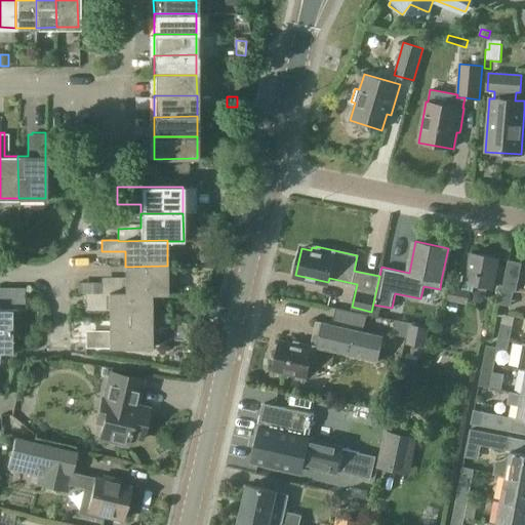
[(498,258),(473,253),(470,266),(468,266),(465,281),(492,287),(498,258)]
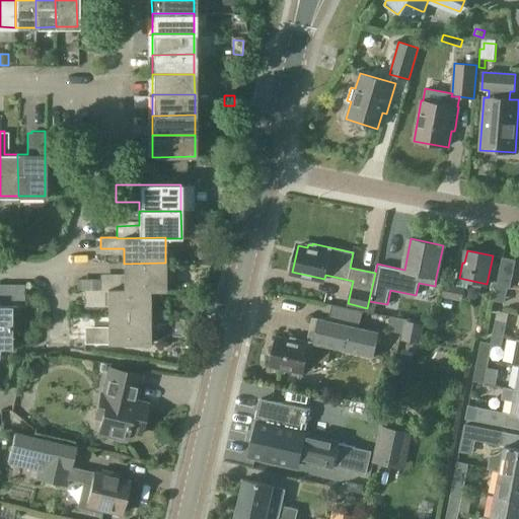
[(503,257),(497,286),(508,288),(510,288),(515,261),(503,257)]
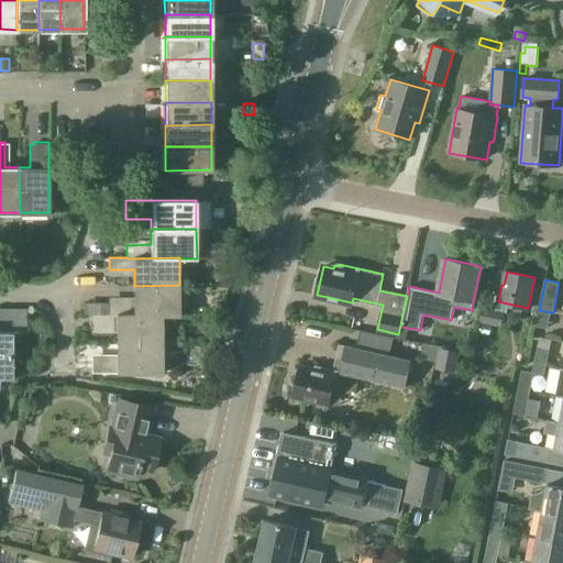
[(110,301),(110,315),(163,313),(163,315),(179,316),(179,285),(134,286),(134,301),(110,301)]
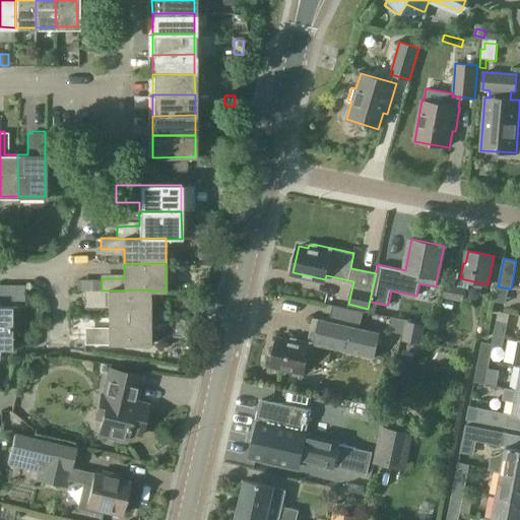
[(493,283),(498,284),(502,265),(496,264),(493,283)]
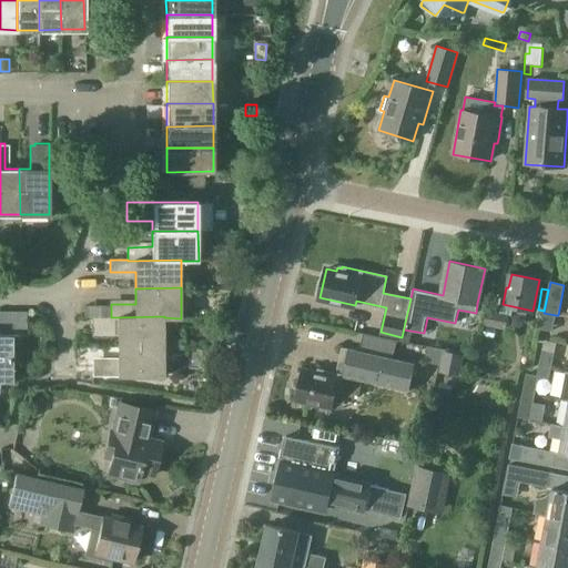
[(0,382),(12,382),(12,336),(11,336),(11,311),(0,310),(0,382)]
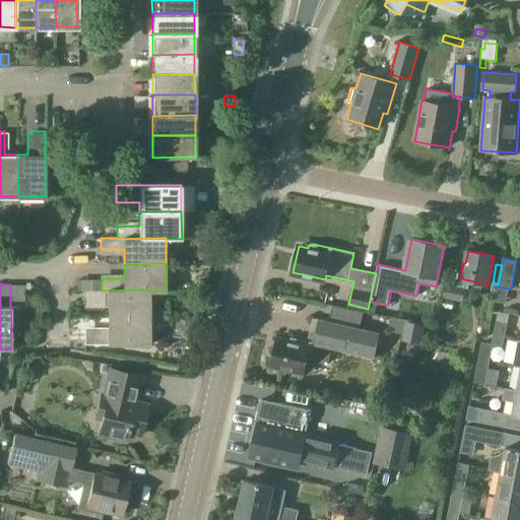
[(443,295),(463,300),(465,288),(445,284),(443,295)]
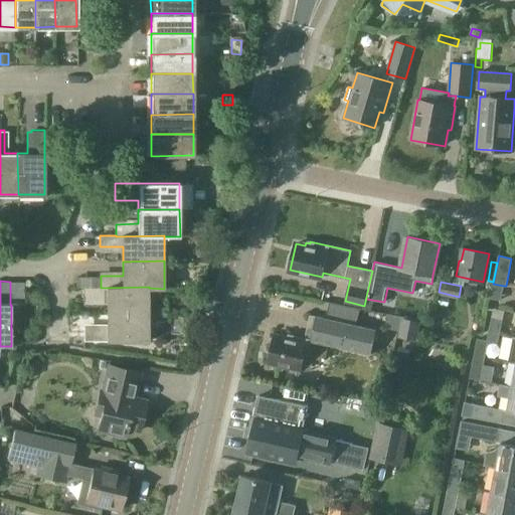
[(501,300),(504,286),(493,284),(490,298),(501,300)]
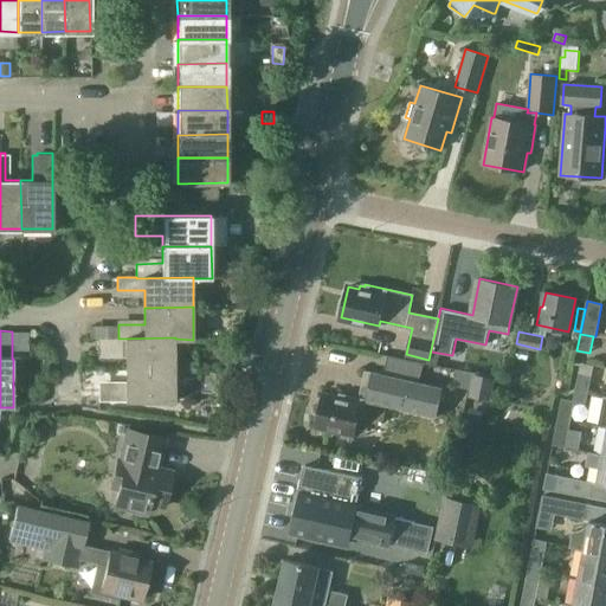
[(175,369),(175,339),(175,337),(118,339),(100,337),(100,353),(126,353),(126,369),(175,369)]
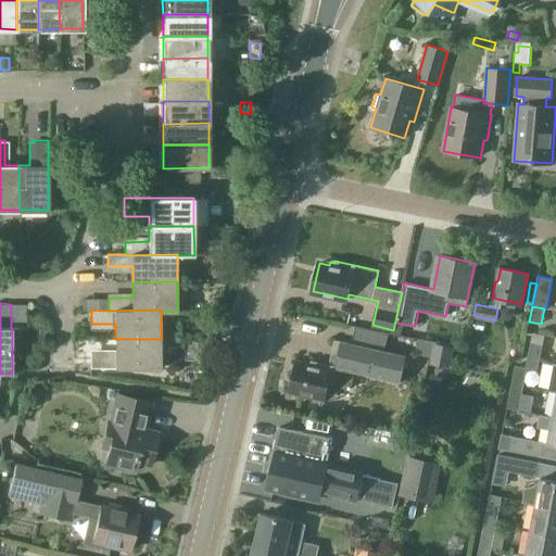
[(544,336),(533,333),(528,358),(539,361),(544,336)]
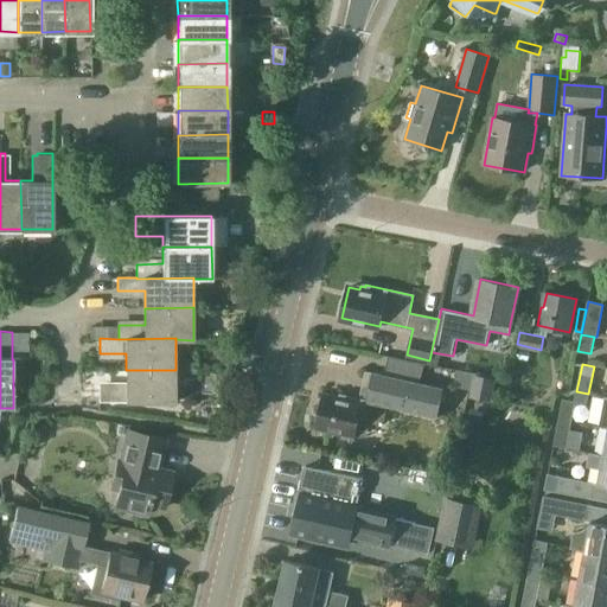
[(174,402),(176,370),(126,370),(127,387),(100,387),(100,401),(127,401),(125,403),(174,402)]
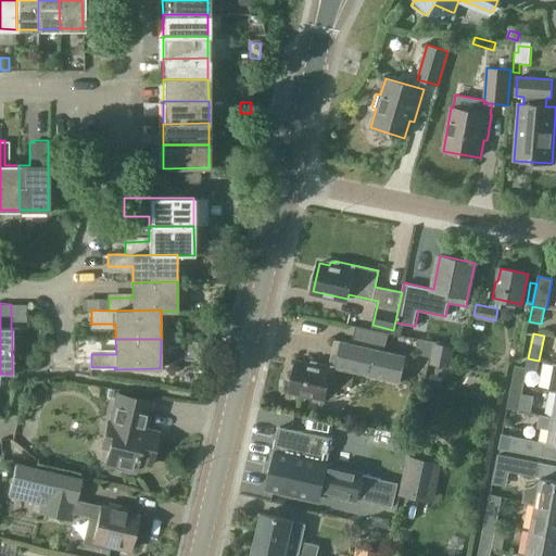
[(293,375),(290,386),(292,386),(291,390),(291,391),(325,400),(328,383),(351,389),(354,371),(400,382),(406,356),(342,341),(336,367),(329,365),(313,362),(312,365),(298,362),(294,375),(293,375)]
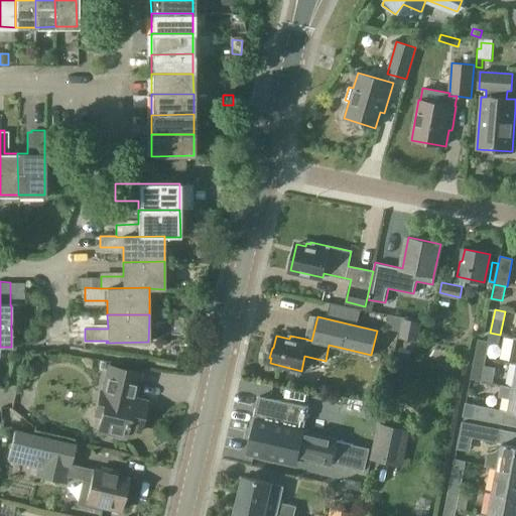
[(406,319),(403,336),(416,339),(419,323),(406,319)]
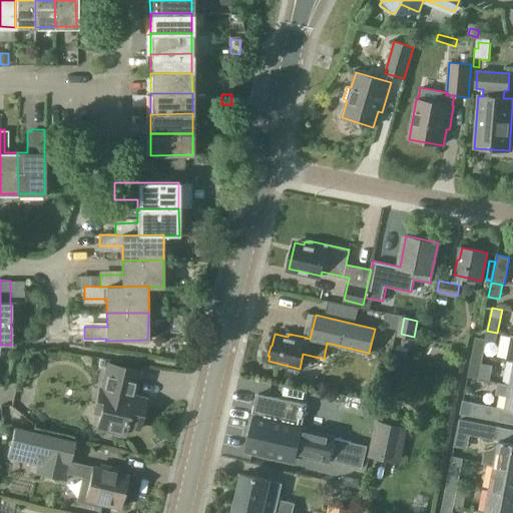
[(494,348),(497,333),(487,331),(485,339),(475,338),(472,353),(483,355),(485,346),(494,348)]
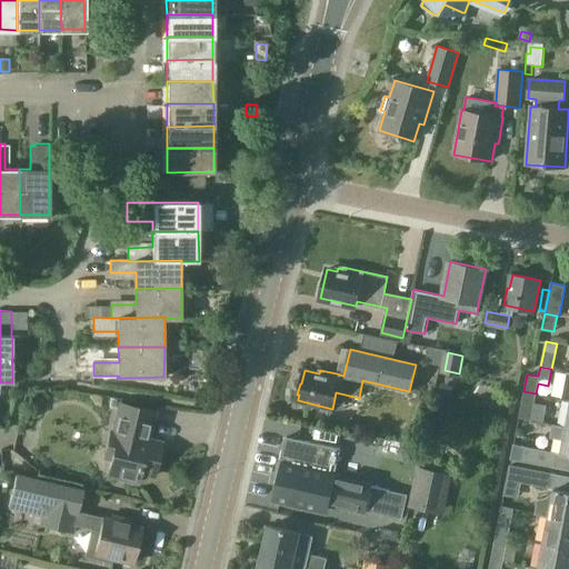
[(530,420),(536,393),(523,391),(519,417),(530,420)]
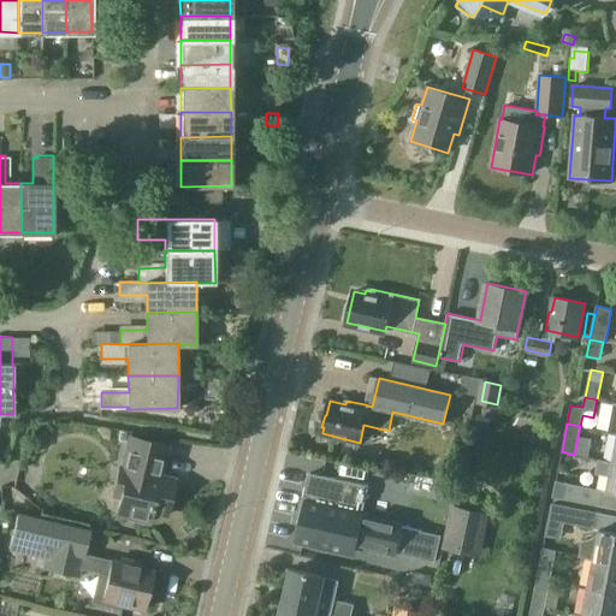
[(456,444),(465,434),(455,426),(449,433),(449,438),(456,444)]
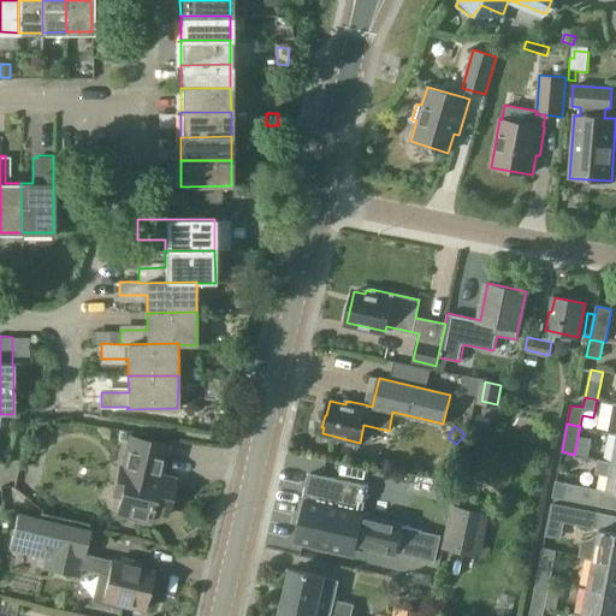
[(166,515),(173,487),(161,484),(164,475),(161,474),(167,445),(130,436),(123,466),(122,466),(117,486),(124,487),(117,514),(149,522),(152,511),(166,515)]
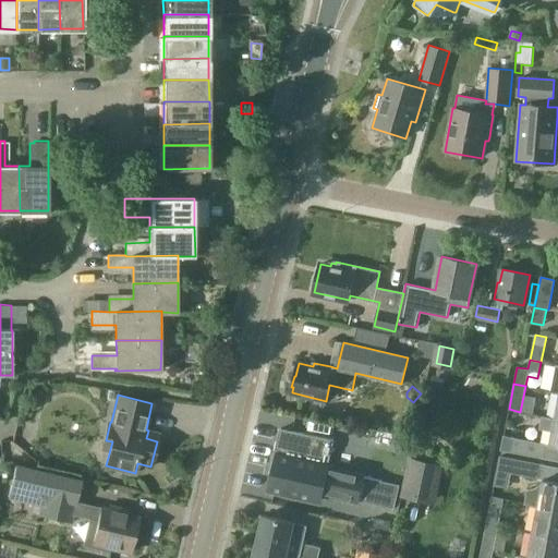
[(557,419),(555,419),(542,416),(540,428),(553,431),(549,446),(557,447),(557,419)]
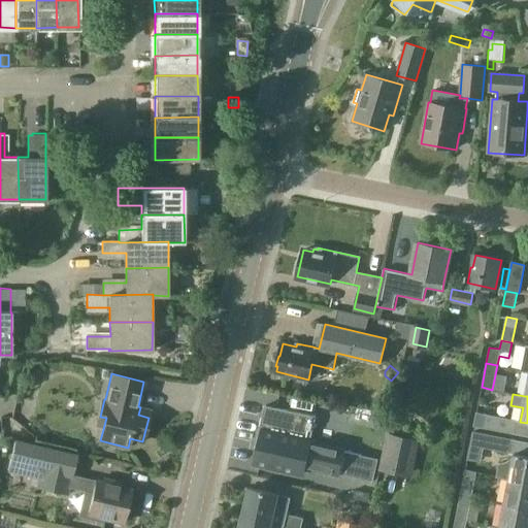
[(255,446),(255,448),(258,449),(255,463),(302,474),(304,466),(373,482),(378,459),(309,443),(316,417),(276,408),(265,405),(256,447),(255,446)]
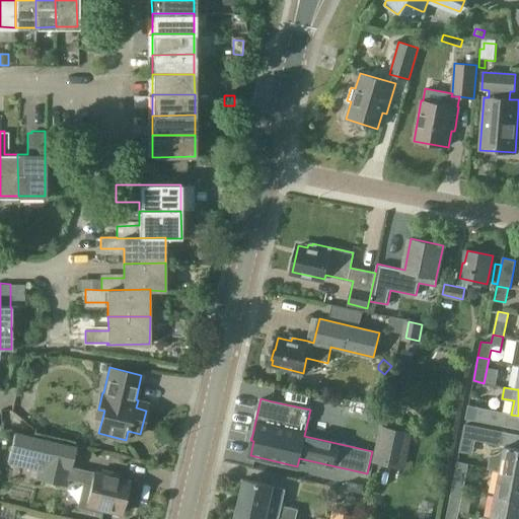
[(377,405),(373,422),(382,424),(386,408),(377,405)]
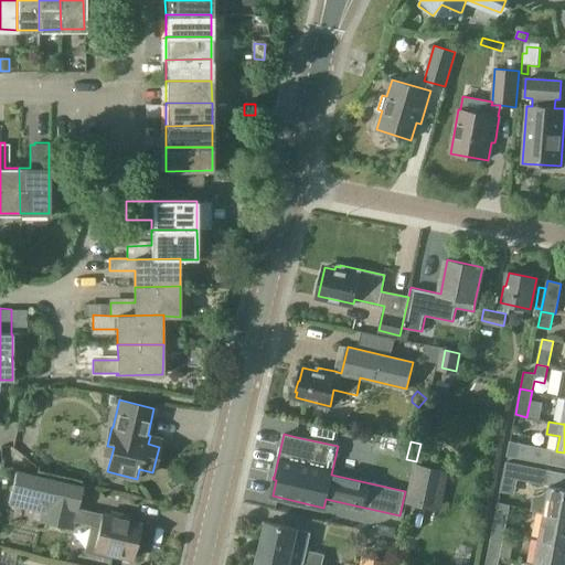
[(550,464),(552,450),(510,441),(507,456),(550,464)]
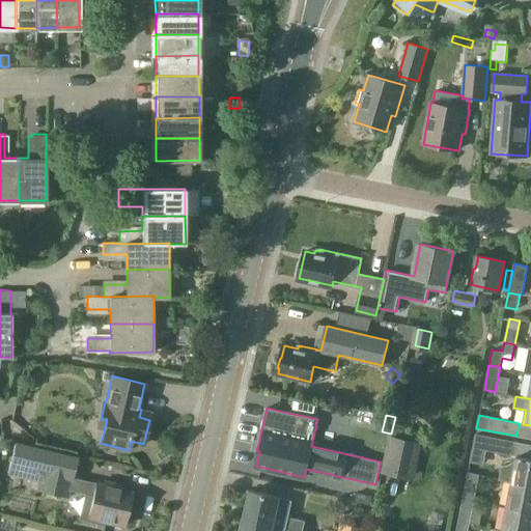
[(512,455),(515,442),(476,435),(471,456),(484,459),(486,450),(512,455)]
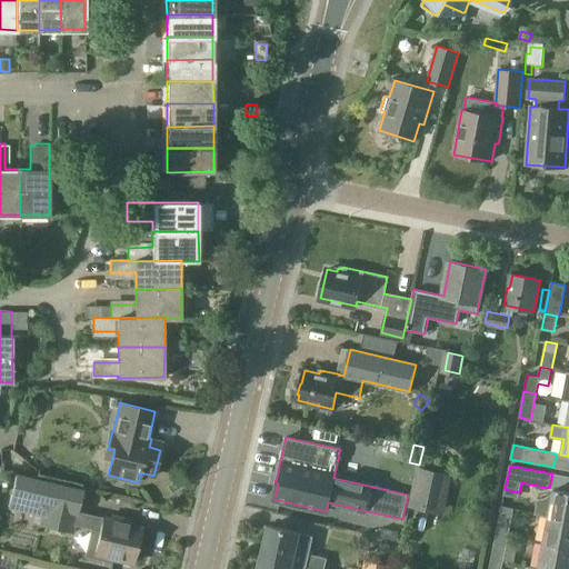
[(421,470),(413,506),(440,511),(448,477),(421,470)]
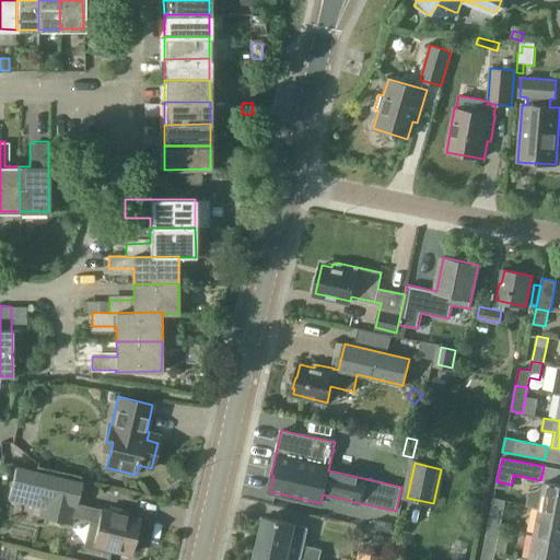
[(33,471),(15,468),(8,500),(42,508),(38,517),(71,525),(73,516),(90,521),(83,548),(108,555),(109,549),(130,555),(131,553),(131,551),(135,550),(137,541),(135,538),(139,520),(129,517),(129,513),(128,513),(109,508),(108,512),(107,512),(77,504),(82,482),(81,482),(81,483),(33,471)]
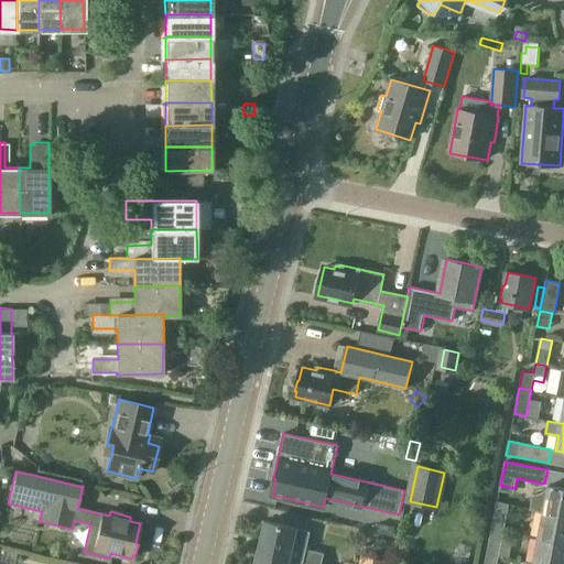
[(530,510),(544,512),(544,511),(563,514),(563,487),(550,485),(549,487),(542,492),(538,495),(533,495),(530,510)]
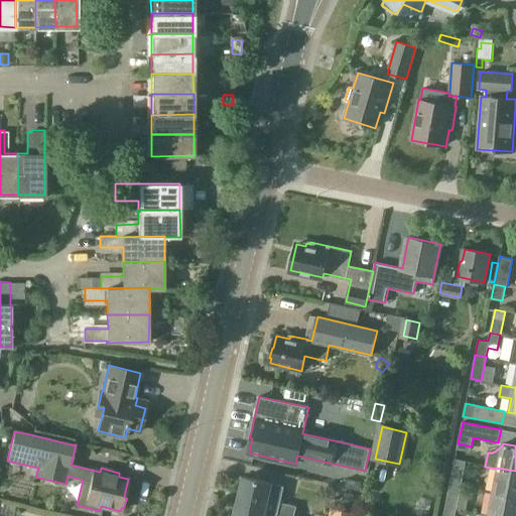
[(455,460),(453,474),(462,476),(465,462),(455,460)]
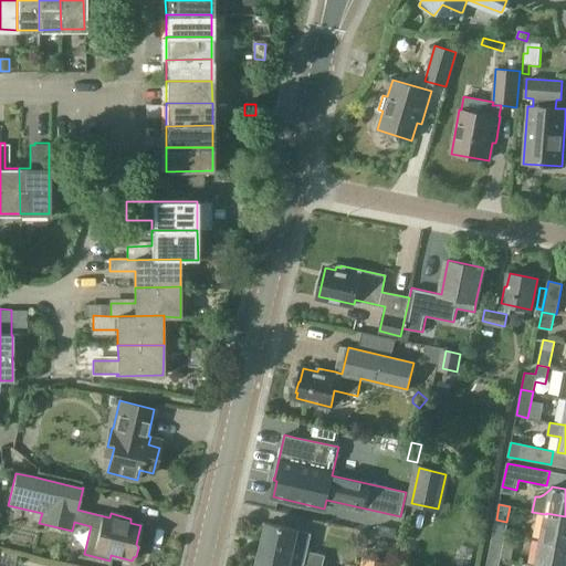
[(565,544),(565,516),(546,513),(546,514),(541,540),(565,544)]
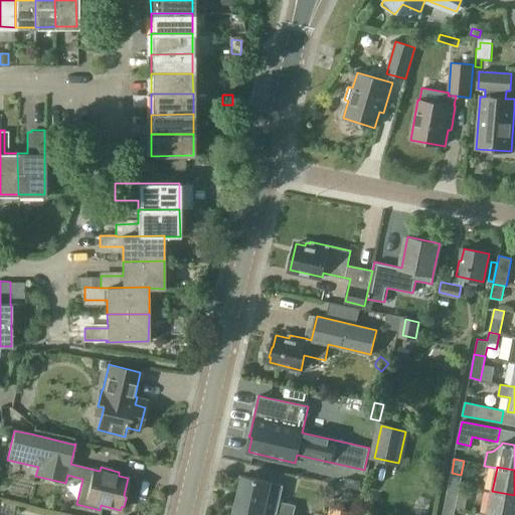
[(244,476),(238,503),(292,514),(294,514),(297,504),(280,500),(283,485),(244,476)]
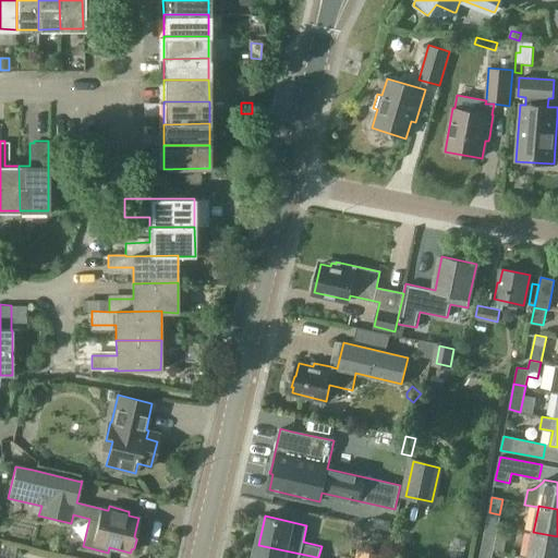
[(485,532),(482,548),(493,550),(496,535),(485,532)]
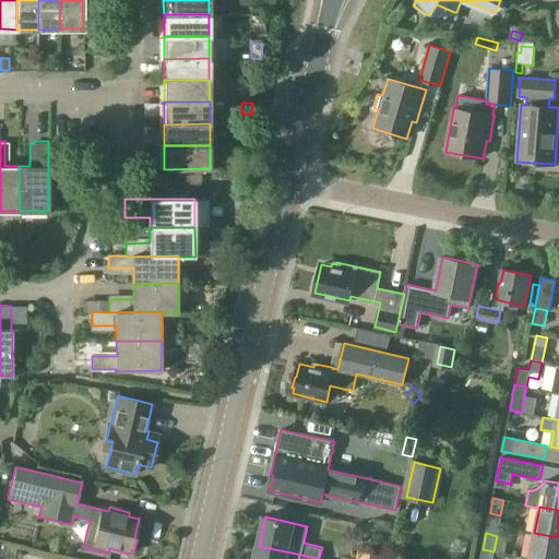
[(530,558),(558,558),(558,537),(534,533),(528,558),(530,558)]
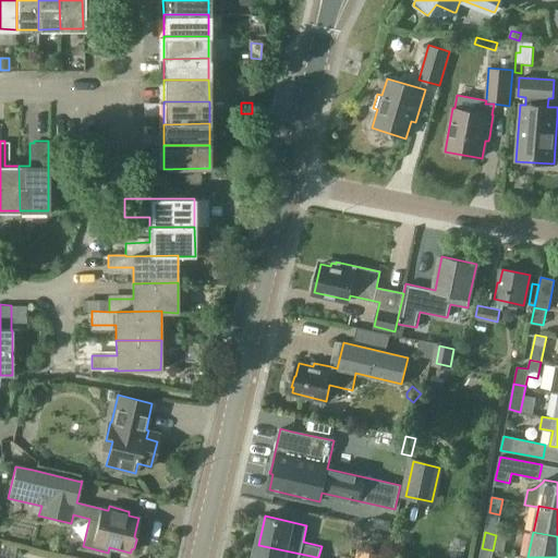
[(316,557),(258,545),(254,557),(316,557)]
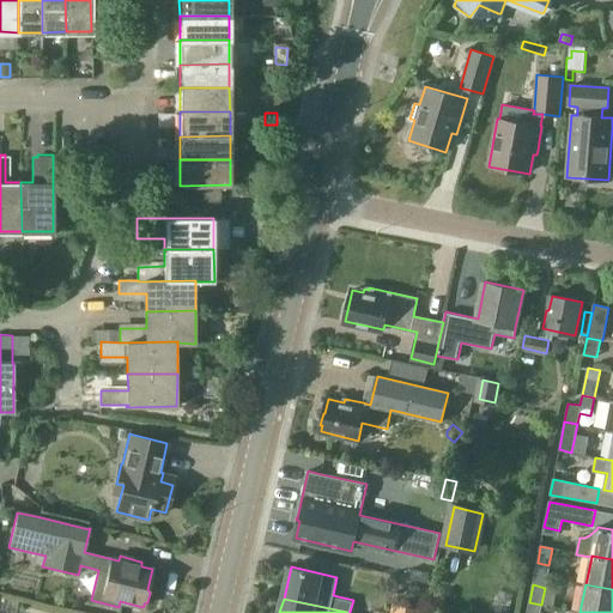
[(539,612),(541,605),(529,602),(527,612),(539,612)]
